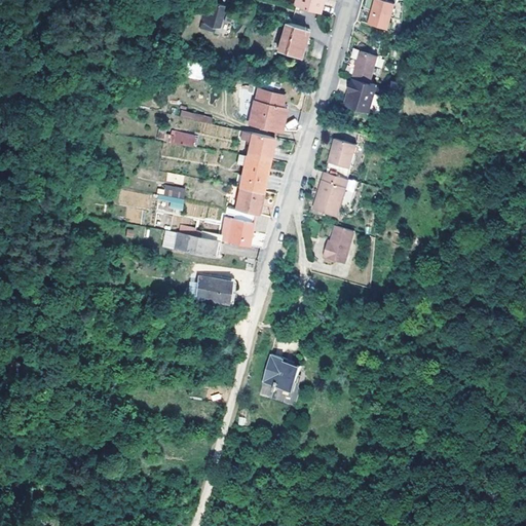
[(320,12),(323,0),(295,0),(293,5),(320,12)]
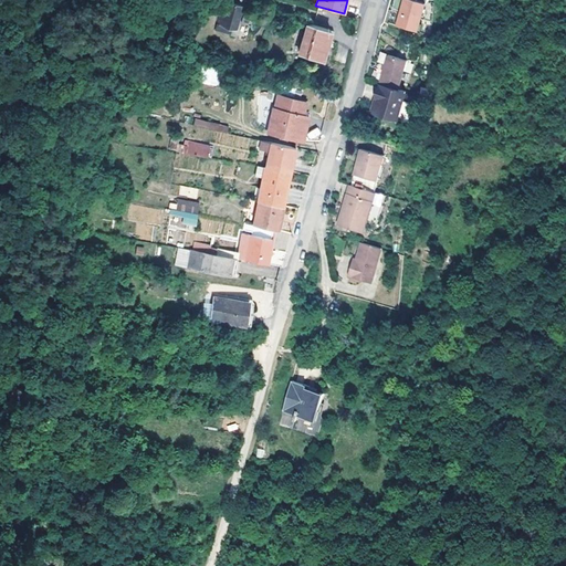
[(427,0),(405,0),(402,10),(407,11),(402,22),(420,27),(427,0)]
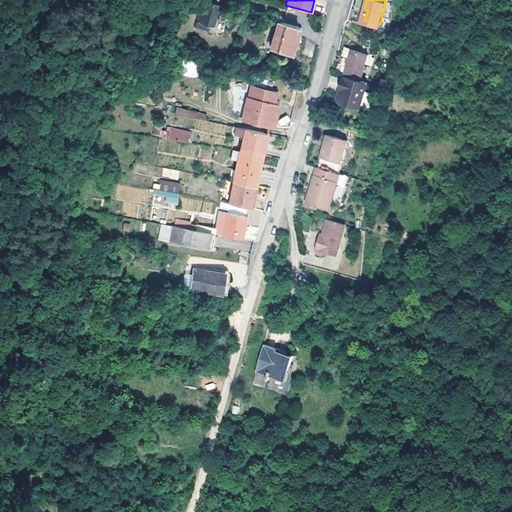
[(202,21),(215,24),(220,4),(207,1),(202,21)]
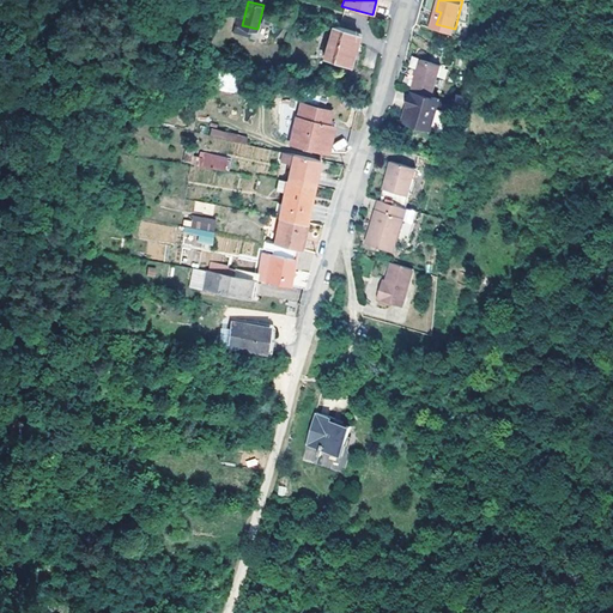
[(358,34),(333,26),(323,59),(350,65),(358,34)]
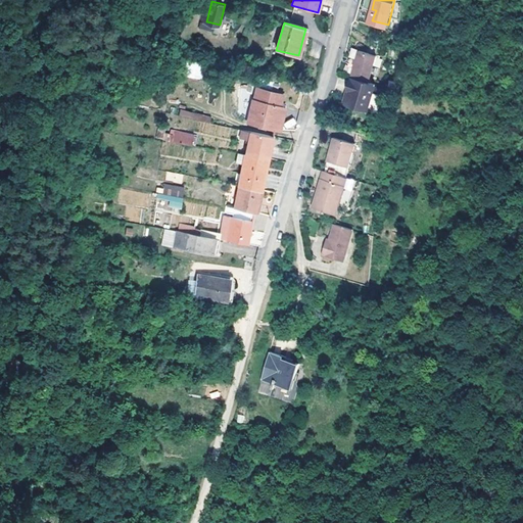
[(351,76),(368,80),(374,52),(357,48),(350,76),(351,76)]
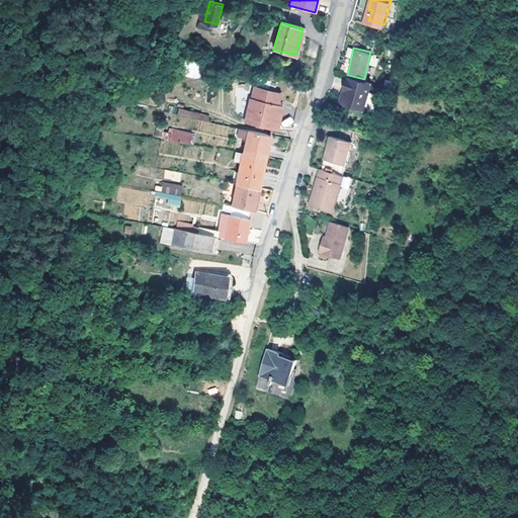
[(183,77),(199,79),(200,62),(185,61),(183,77)]
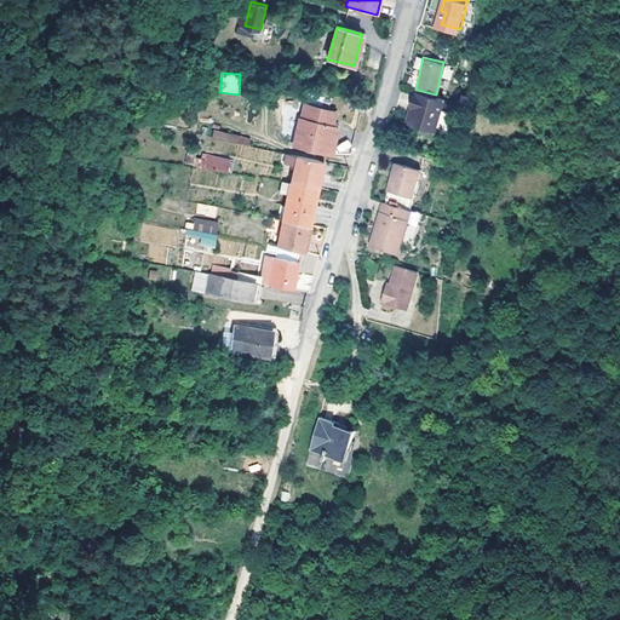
[(436,127),(443,97),(436,95),(417,90),(412,108),(418,110),(415,121),(436,127)]
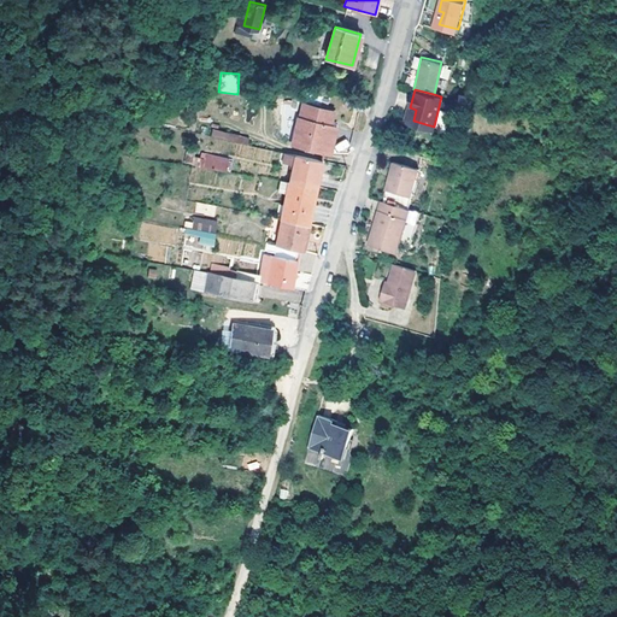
[(338,127),(298,117),(294,135),(301,137),(299,147),(330,154),(338,127)]
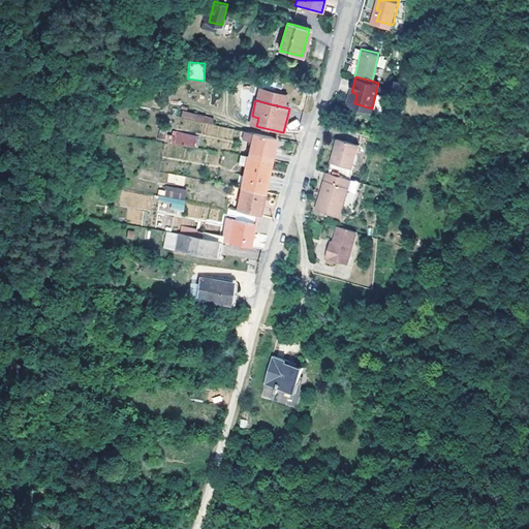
[(212,124),(213,119),(183,110),(180,118),(204,125),(203,130),(229,138),(231,130),(212,124)]
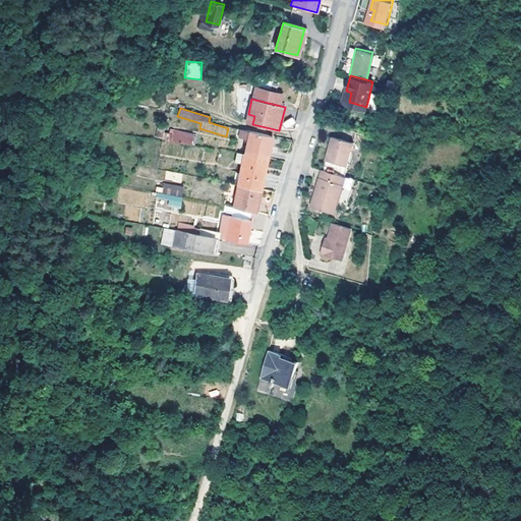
[(254,116),(248,114),(246,123),(252,124),(254,116)]
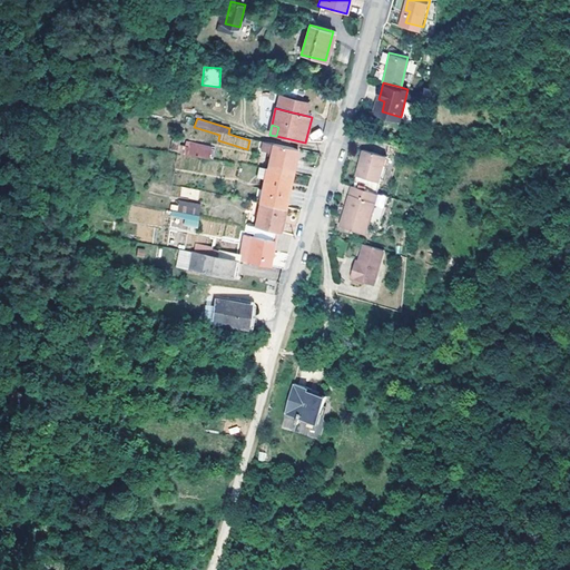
[(392,143),(367,137),(359,174),(382,180),(392,143)]
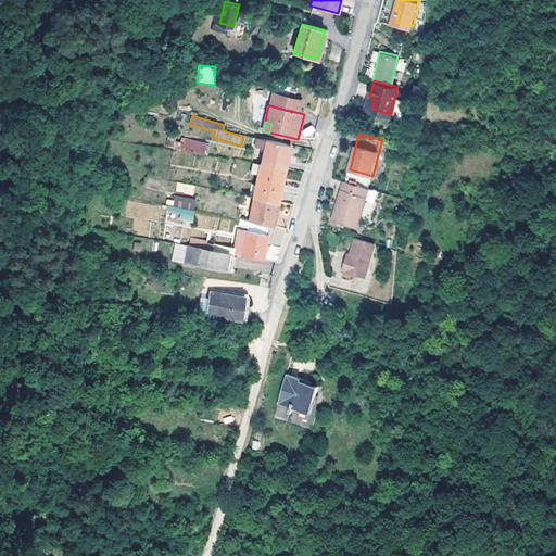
[(181,152),(204,155),(205,144),(184,140),(181,152)]
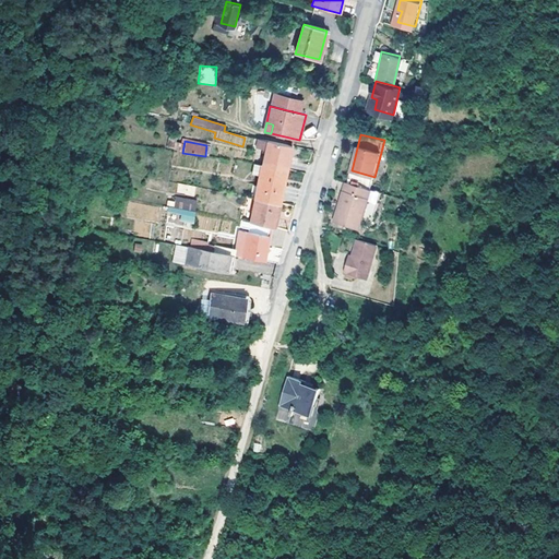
[(260,177),(256,198),(278,203),(286,170),(292,147),(268,142),(262,166),(260,177)]
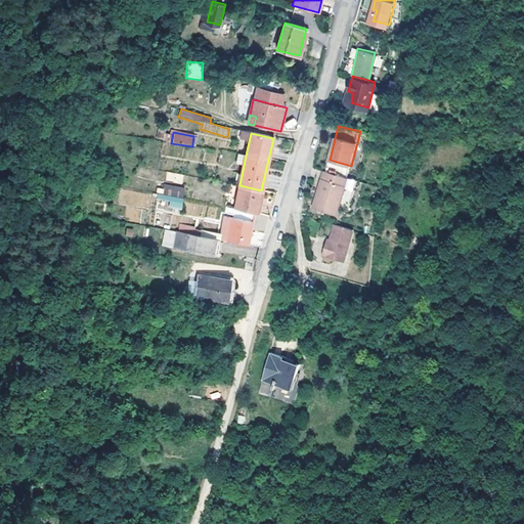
[(230,165),(229,150),(220,150),(220,165),(230,165)]
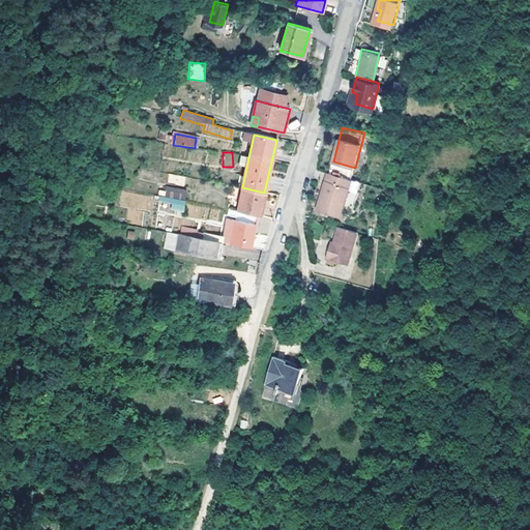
[(246,168),(248,157),(240,156),(239,166),(246,168)]
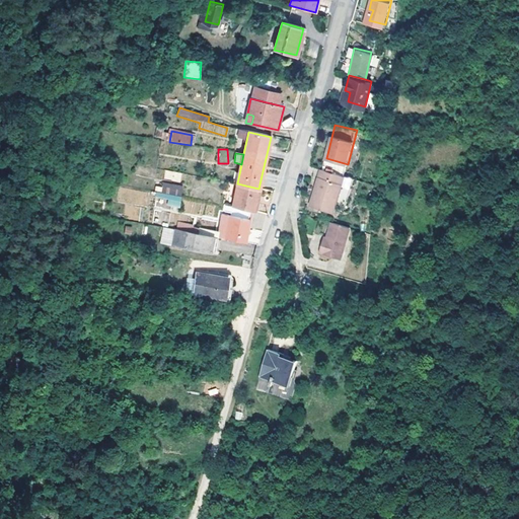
[(345,207),(354,177),(321,168),(318,176),(320,177),(315,197),(313,196),(311,205),(334,212),(335,205),(345,207)]
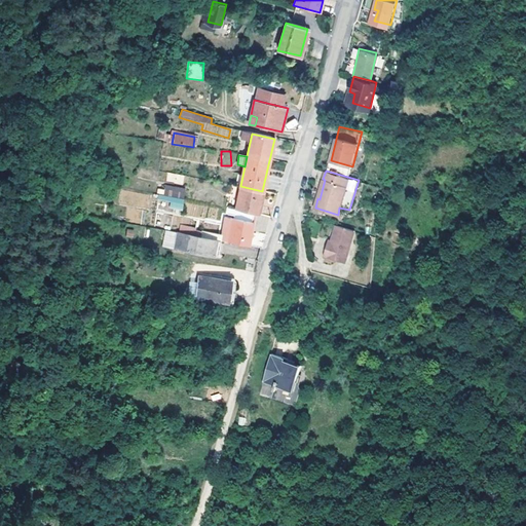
[(262,191),(240,186),(235,210),(258,214),(262,191)]
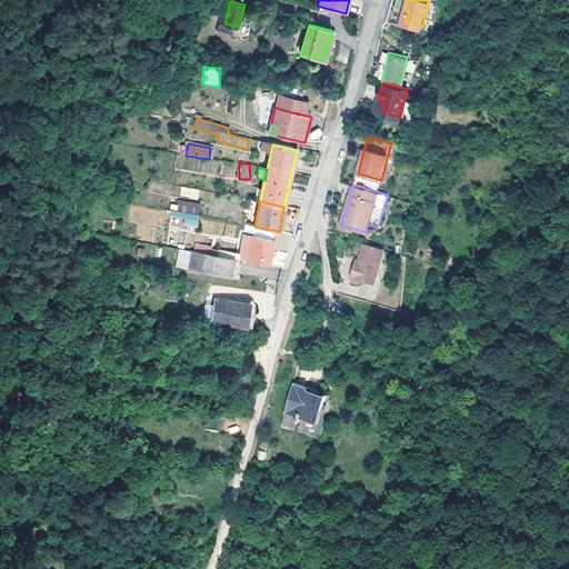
[(171,211),(199,216),(200,206),(179,202),(178,207),(172,206),(171,211)]
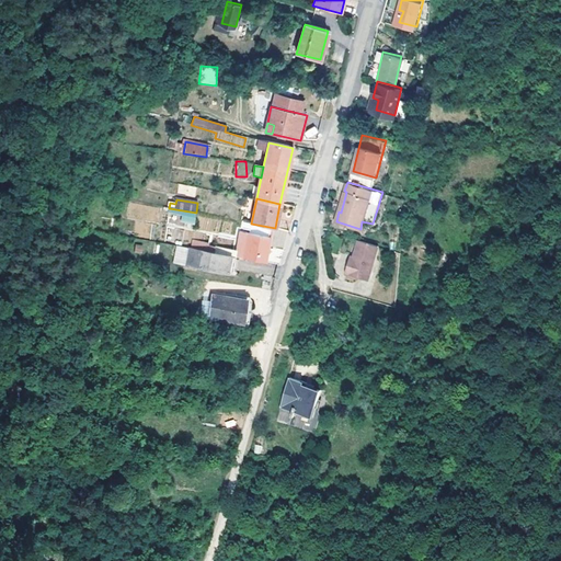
[(236,258),(266,262),(273,230),(242,225),(241,230),(251,231),(250,233),(240,232),(236,258)]
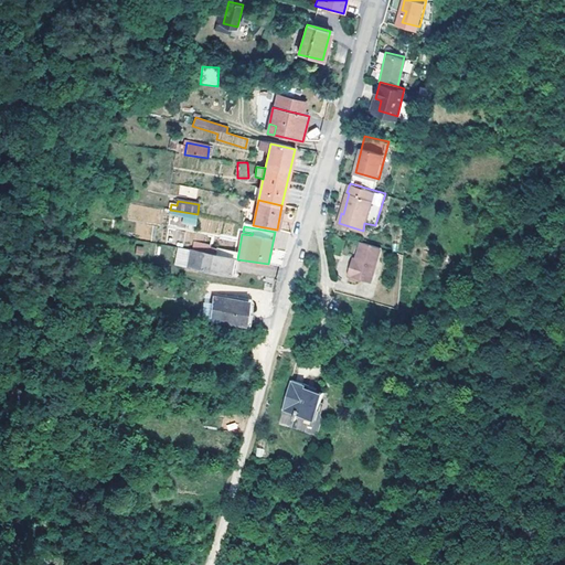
[(382,247),(362,242),(356,258),(354,266),(351,265),(348,274),(373,281),(382,247)]
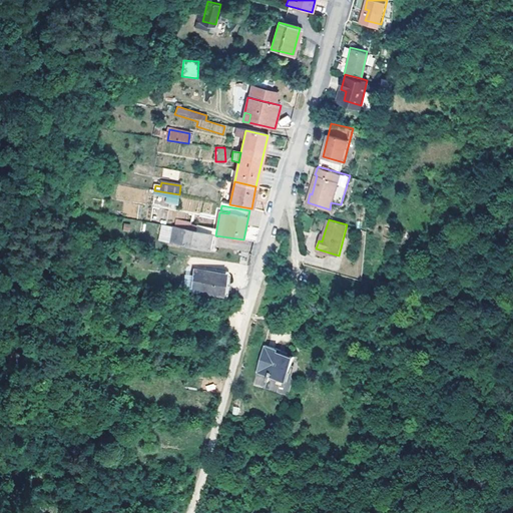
[(132,232),(133,223),(123,223),(123,231),(132,232)]
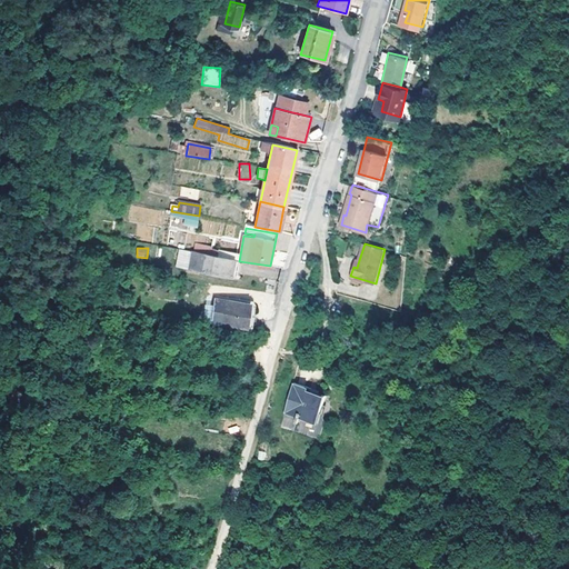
[(190,269),(192,253),(179,251),(176,266),(190,269)]
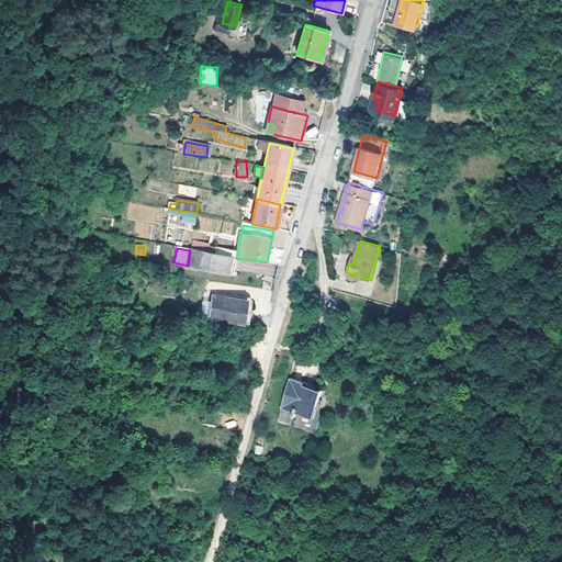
[(232,273),(236,258),(190,250),(188,266),(232,273)]
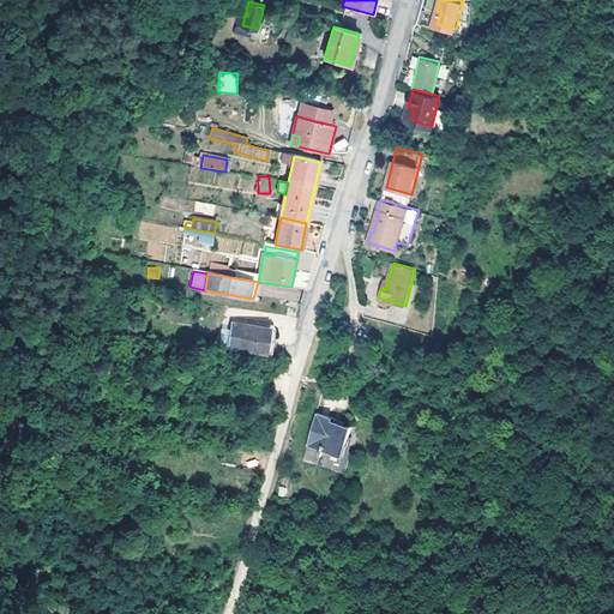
[(241,350),(265,354),(270,329),(245,325),(232,324),(230,332),(220,330),(217,348),(241,350)]
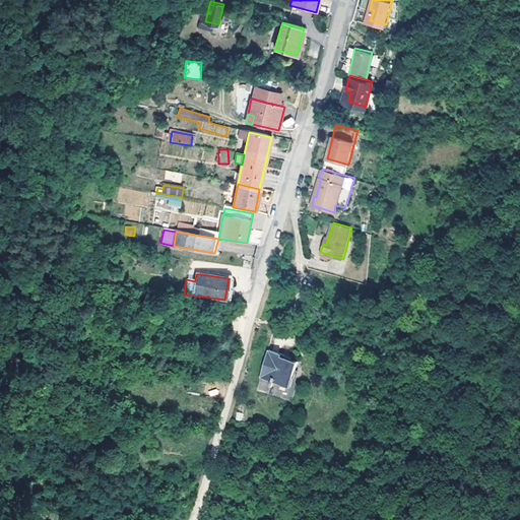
[(224,300),(231,300),(234,279),(229,278),(224,300)]
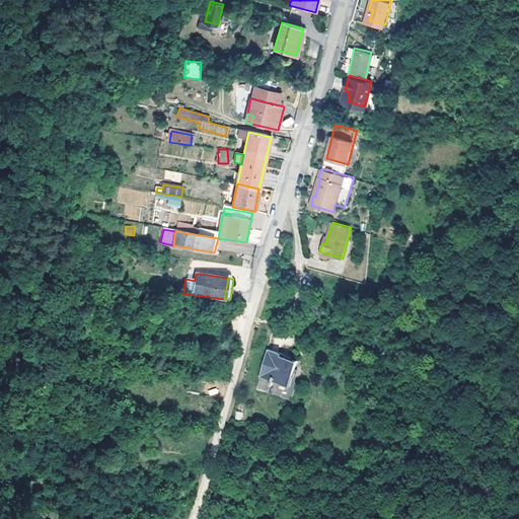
[(289,385),(297,360),(279,355),(280,352),(268,349),(260,377),(289,385)]
